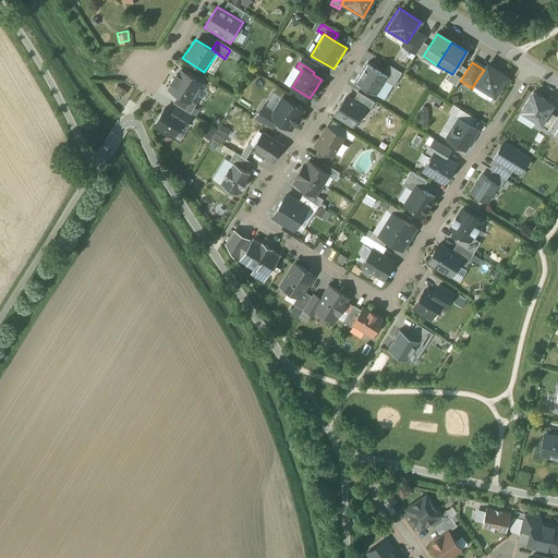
[(356,81),(375,93),(386,74),(368,63),(356,81)]
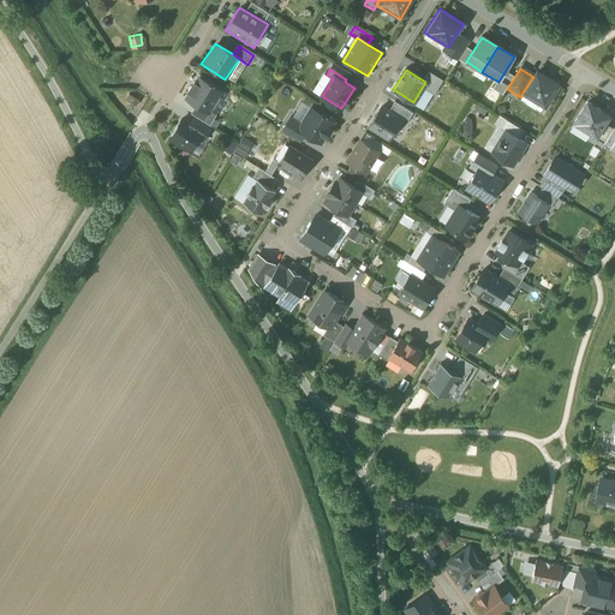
[(560,87),(536,72),(533,77),(521,95),(545,109),(560,87)]
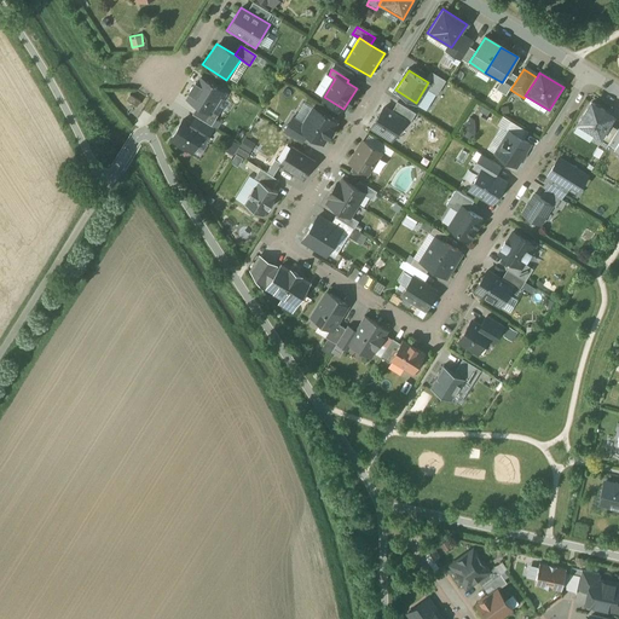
[(226,94),(198,77),(186,97),(198,104),(214,114),(226,94)]
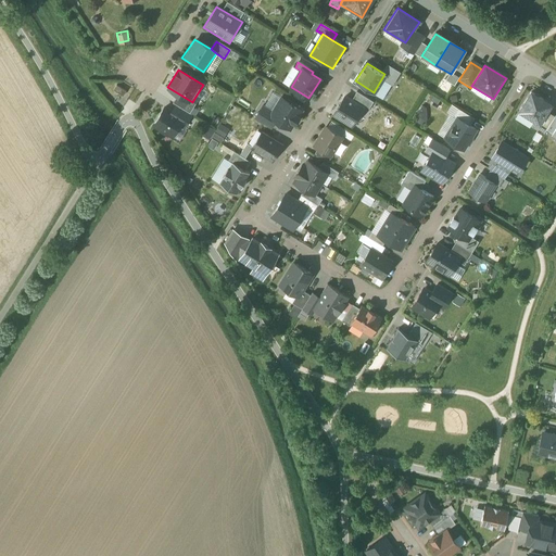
[(351,97),(355,90),(349,87),(345,93),(351,97)]
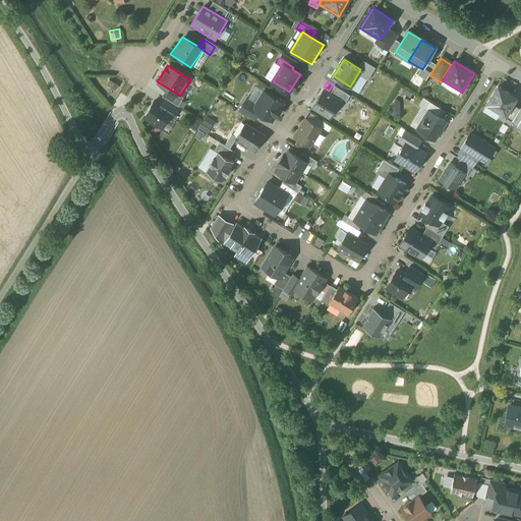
[(516,99),(497,87),(485,105),(502,115),(504,117),(511,106),(516,99)]
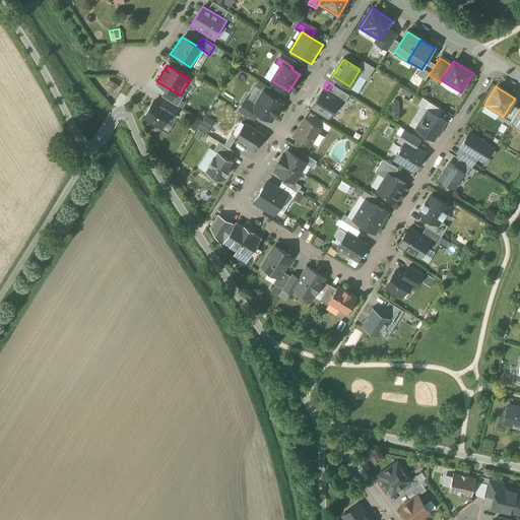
[(180,95),(167,87),(163,94),(178,105),(182,98),(180,95)]
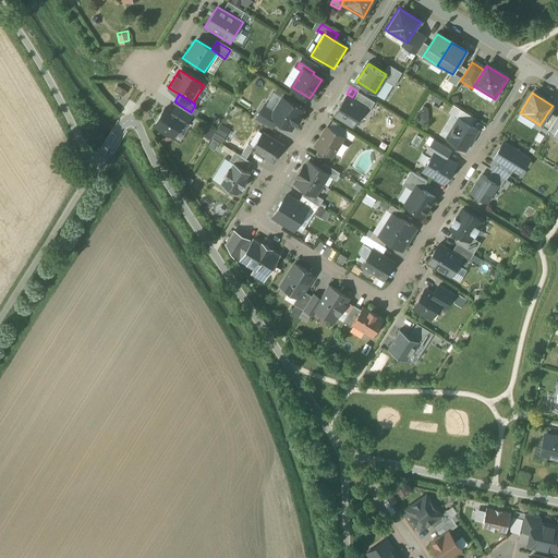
[(358,95),(353,102),(363,109),(368,112),(373,104),(358,95)]
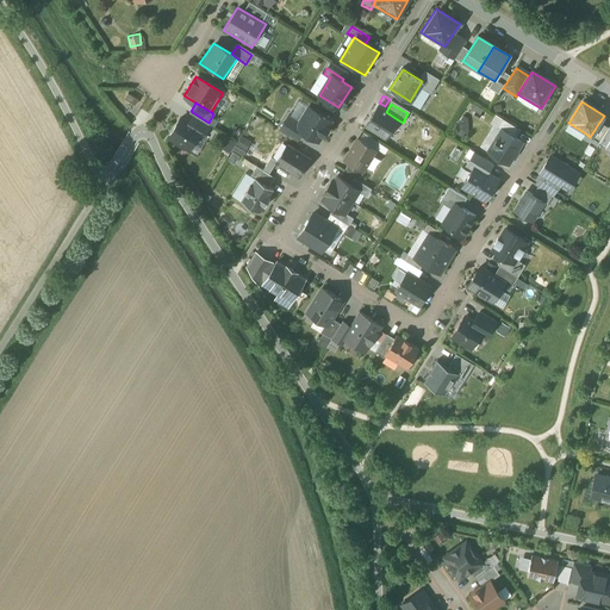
[(299,122),(297,126),(304,131),(319,141),(331,120),(310,106),(299,122)]
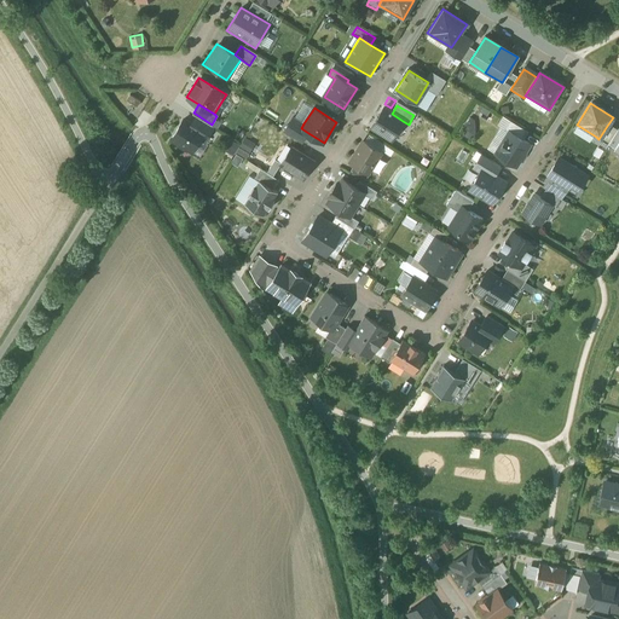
[(392,114),(383,109),(371,129),(391,140),(403,121),(392,114)]
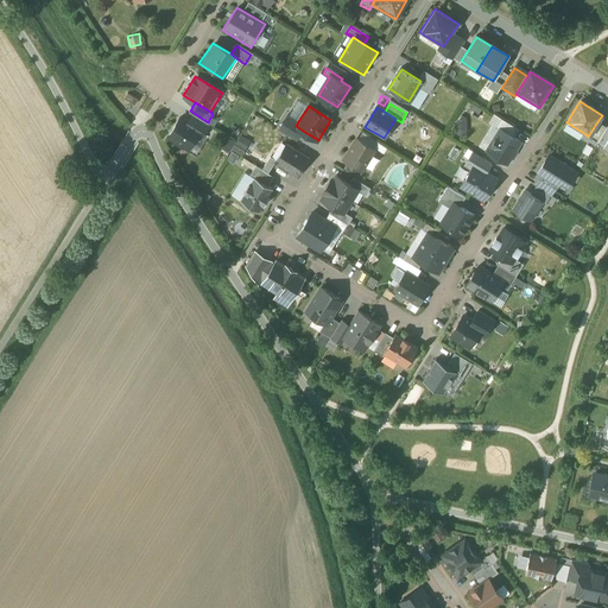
[(297,140),(303,131),(296,126),(298,121),(287,114),(279,128),(297,140)]
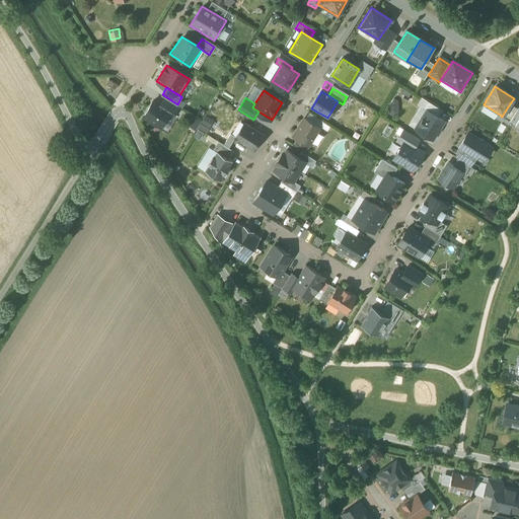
[(141,117),(159,129),(169,113),(152,101),(141,117)]
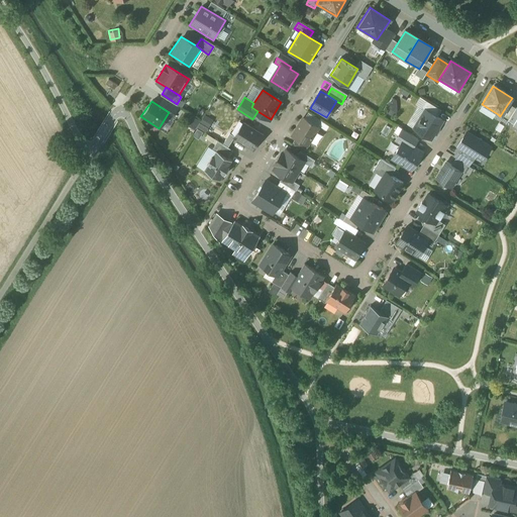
[(420,107),(424,109),(435,116),(439,110),(424,101),(420,107)]
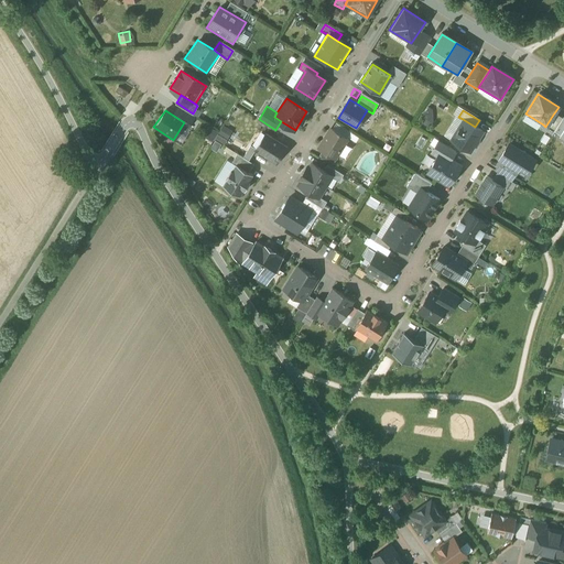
[(561,119),(553,115),(545,127),(543,125),(540,129),(551,136),(561,119)]
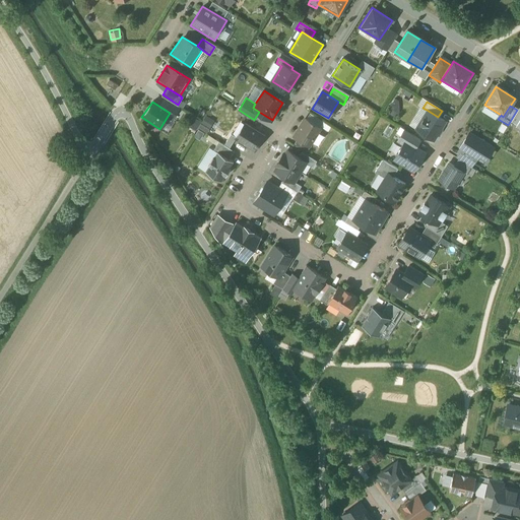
[(519,107),(511,123),(519,128),(519,107)]
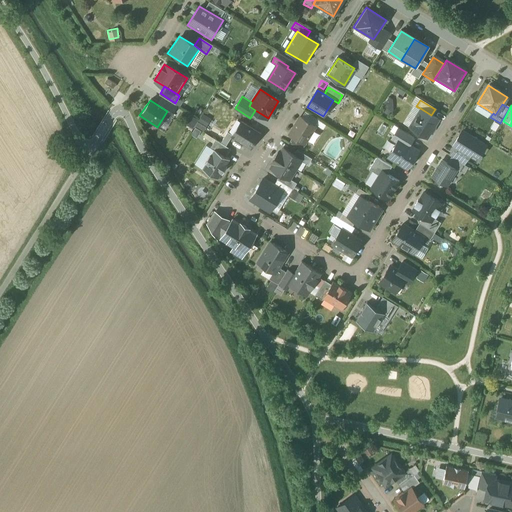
[(420,108),(408,128),(426,139),(438,119),(431,115),(420,108)]
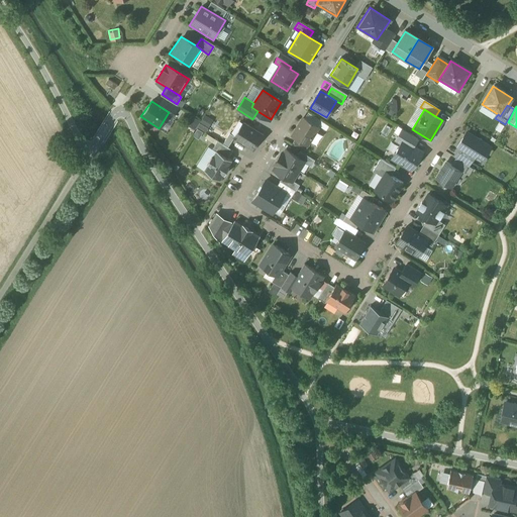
[(192,134),(198,137),(202,129),(206,131),(212,118),(203,113),(192,134)]
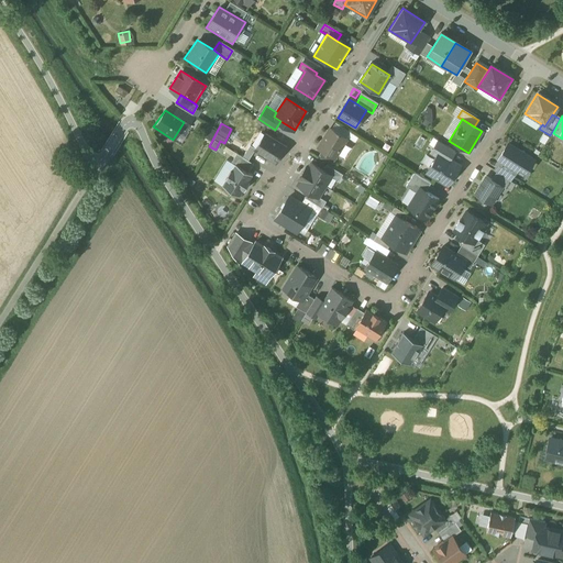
[(211,127),(206,136),(211,140),(217,130),(211,127)]
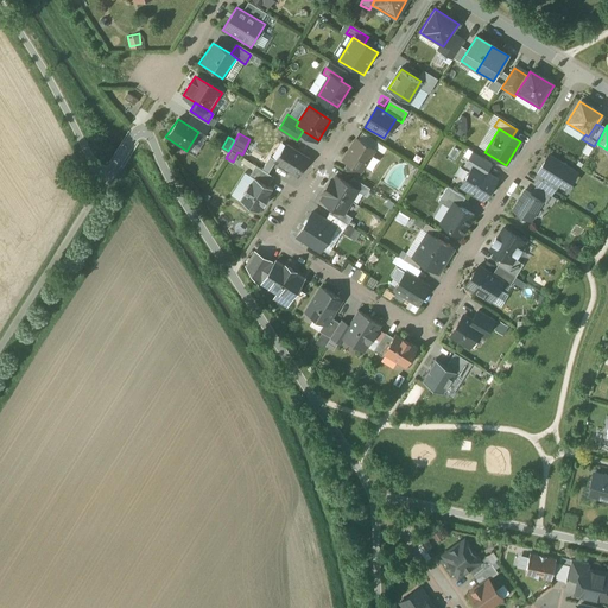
[(343,158),(362,169),(374,147),(356,137),(343,158)]
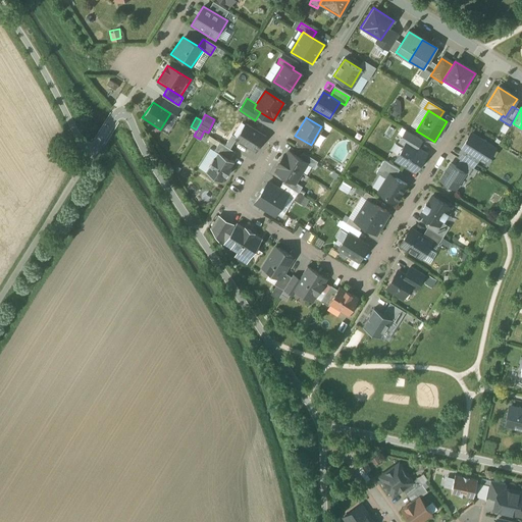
[(244,123),(235,139),(259,154),(268,138),(244,123)]
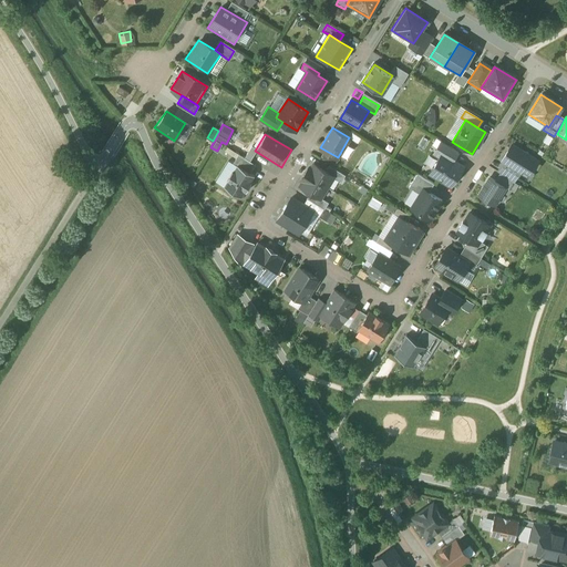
[(460,153),(442,141),(433,155),(439,158),(429,174),(450,187),(462,167),(453,162),(460,153)]
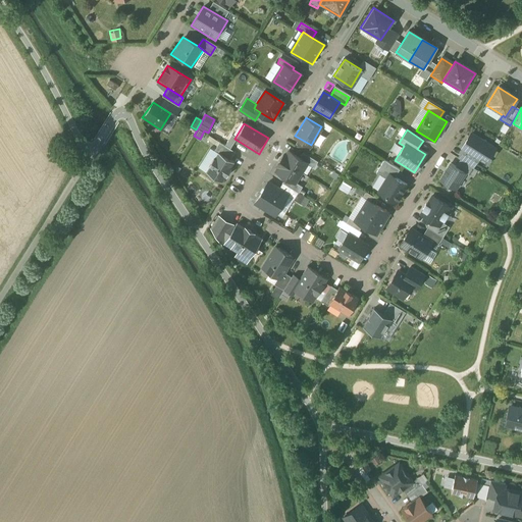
[(494,149),(471,135),(460,152),(477,163),(481,157),(486,161),(494,149)]
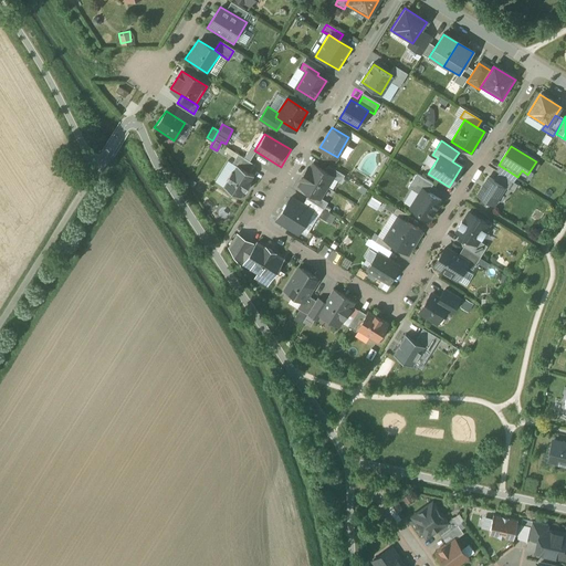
[(231,164),(237,166),(249,175),(255,165),(238,154),(231,164)]
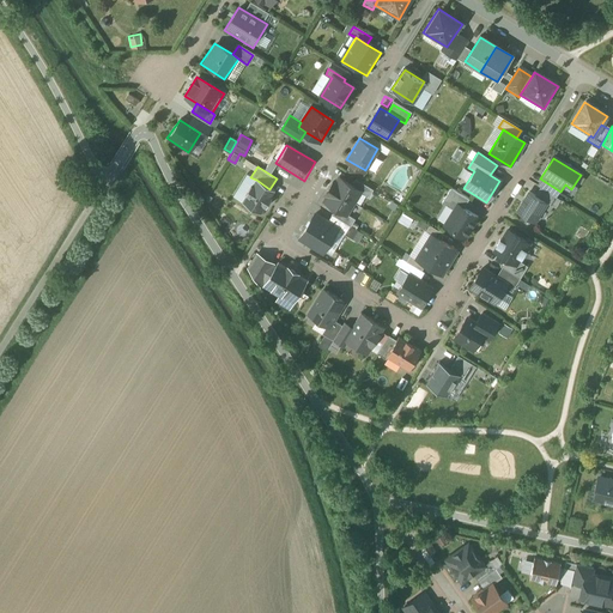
[(334,181),(331,187),(354,202),(362,190),(339,177),(335,182),(334,181)]
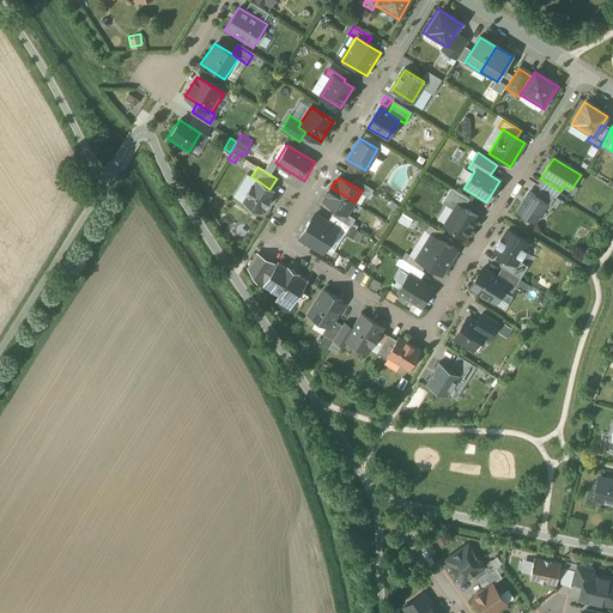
[(269,189),(256,180),(243,201),(261,213),(274,192),(269,189)]
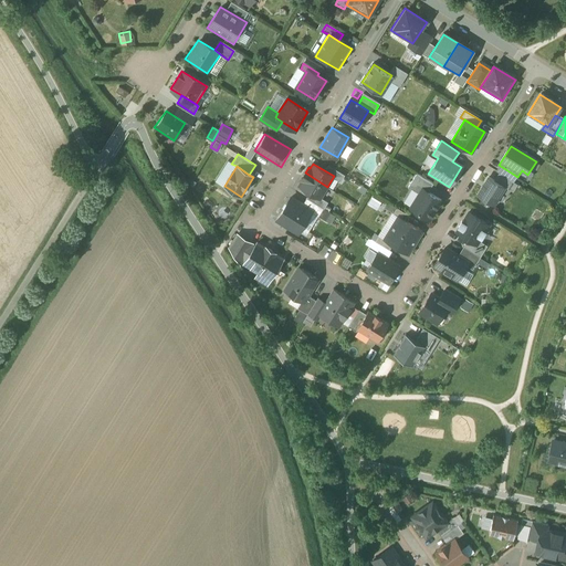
[(327,187),(305,173),(301,179),(303,180),(300,185),(320,198),(327,187)]
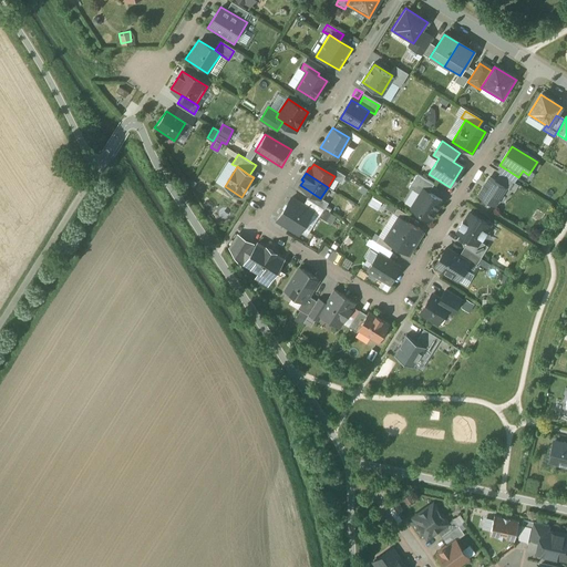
[(423,191),(428,193),(432,185),(415,175),(408,187),(420,195),(423,191)]
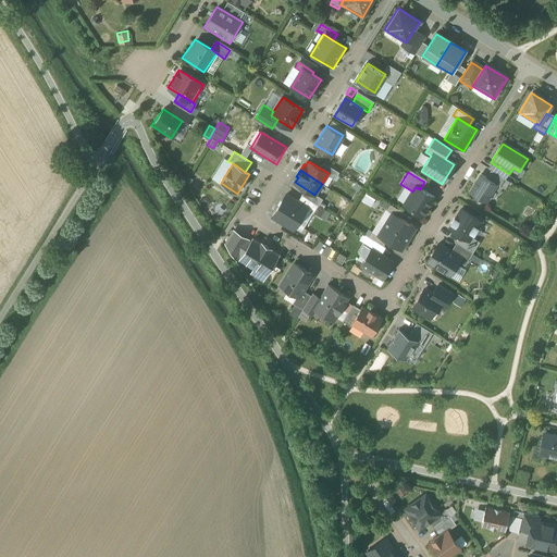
[(490,181),(480,176),(470,193),(486,202),(496,185),(490,181)]
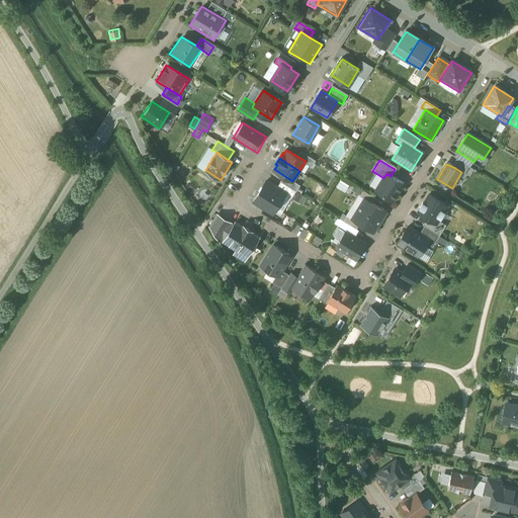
[(391,176),(386,174),(383,178),(374,193),(393,204),(405,185),(391,176)]
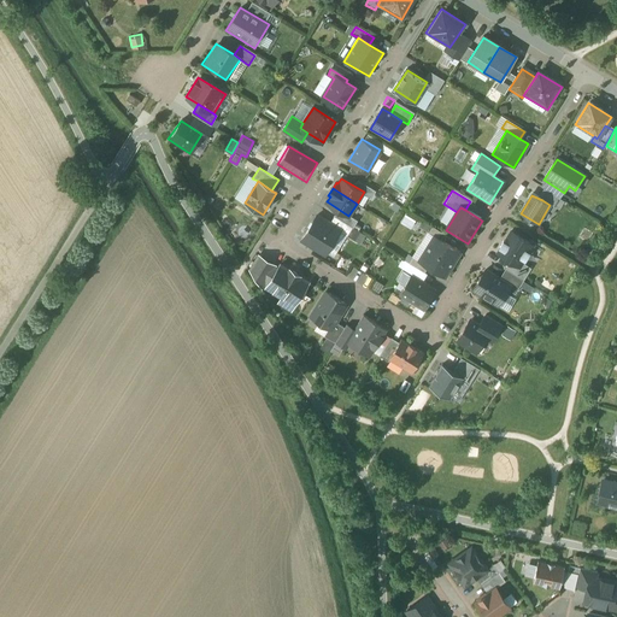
[(330,225),(316,216),(300,241),(323,256),(339,230),(330,225)]
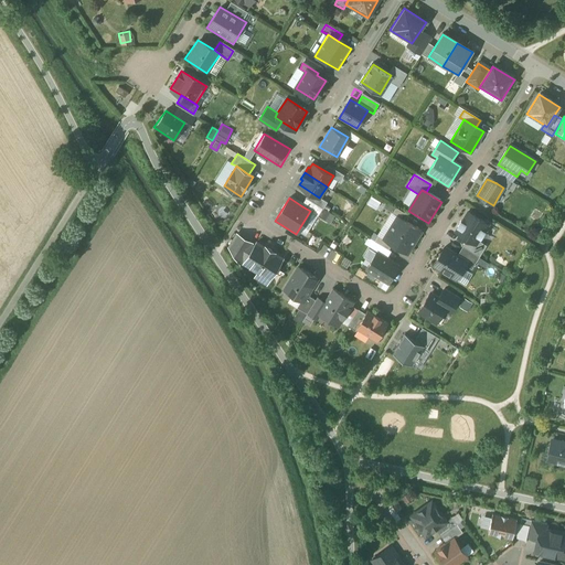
[(307,201),(302,206),(310,211),(327,222),(331,216),(307,201)]
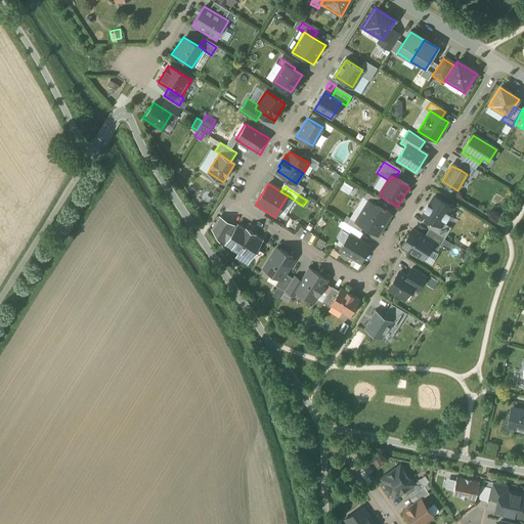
[(453,209),(433,197),(421,215),(432,222),(441,228),(444,224),(453,209)]
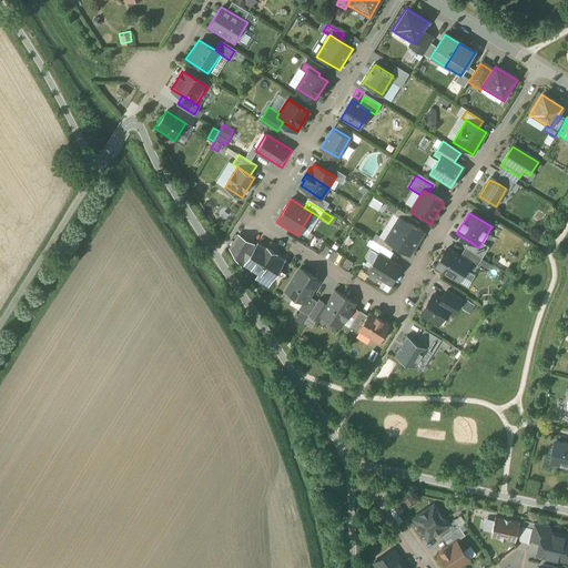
[(399,216),(386,239),(409,254),(424,231),(399,216)]
